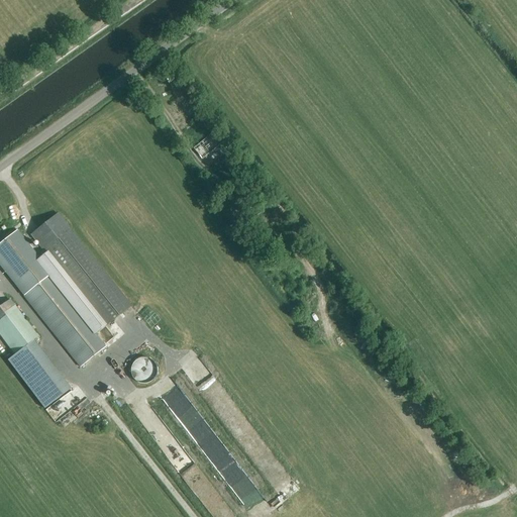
[(202,160),(225,139),(217,129),(193,148),(202,160)]
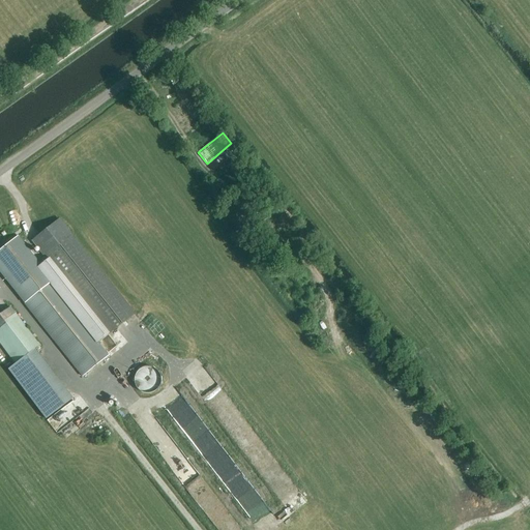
[(59,219),(31,241),(48,261),(41,266),(53,281),(51,283),(51,284),(98,344),(136,314),(59,219)]
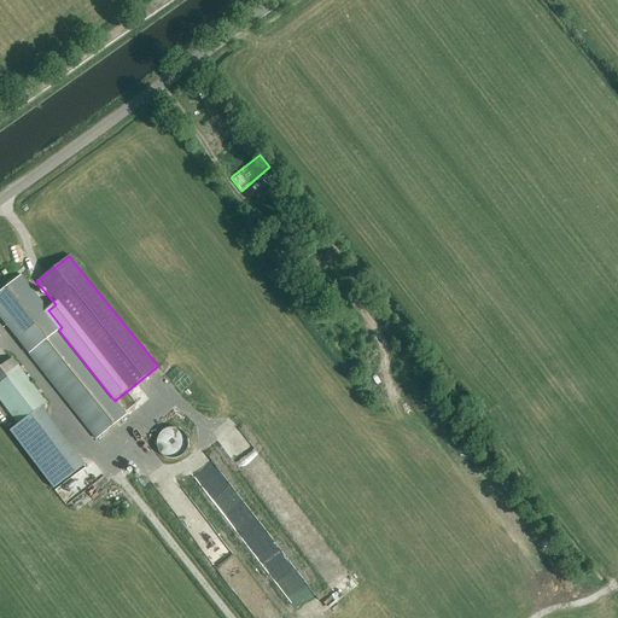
[(21,277),(0,292),(0,318),(29,355),(59,330),(62,327),(48,310),(21,277)]
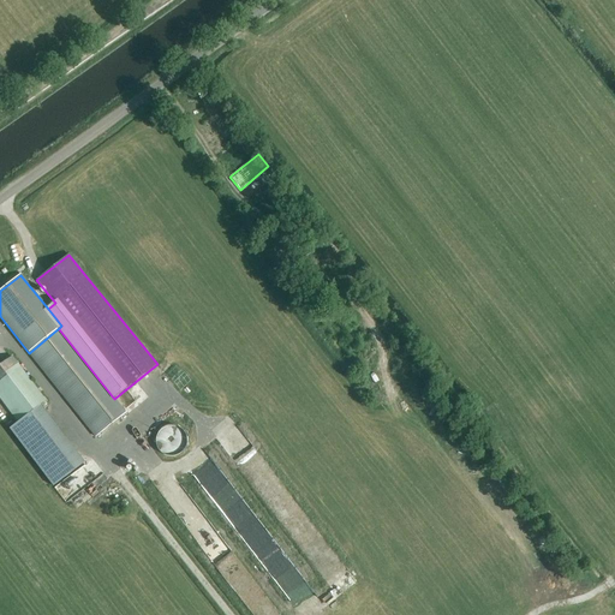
[(59,329),(29,353),(95,436),(125,413),(114,399),(59,329)]
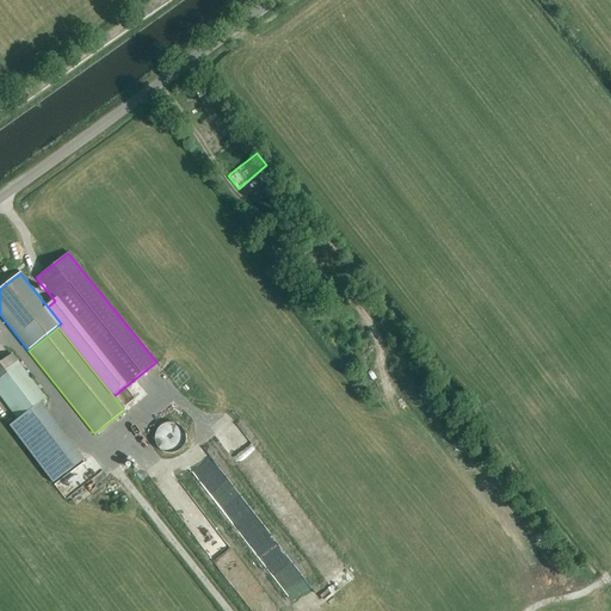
[(0,362),(0,396),(18,420),(45,399),(12,355),(0,362)]
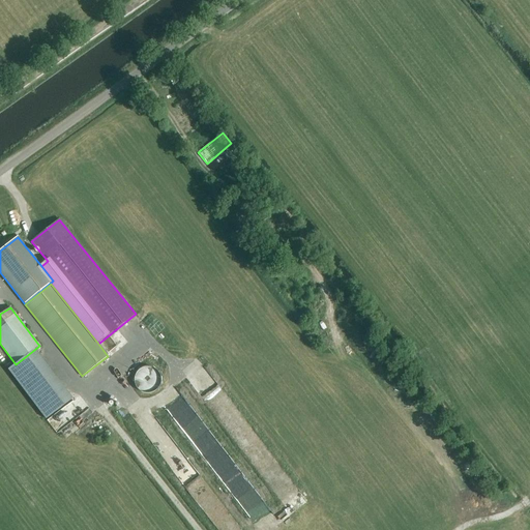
[(147,376),(148,385),(155,384),(154,375),(147,376)]
